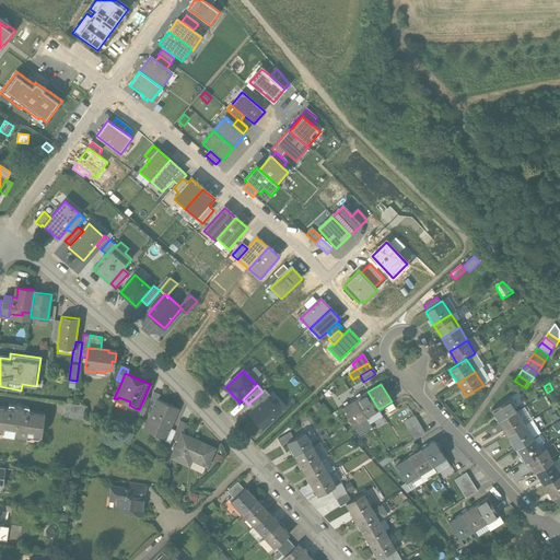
[(263,392),(249,403),(255,409),(260,405),(260,406),(268,399),(269,399),(271,397),(264,389),(263,392)]
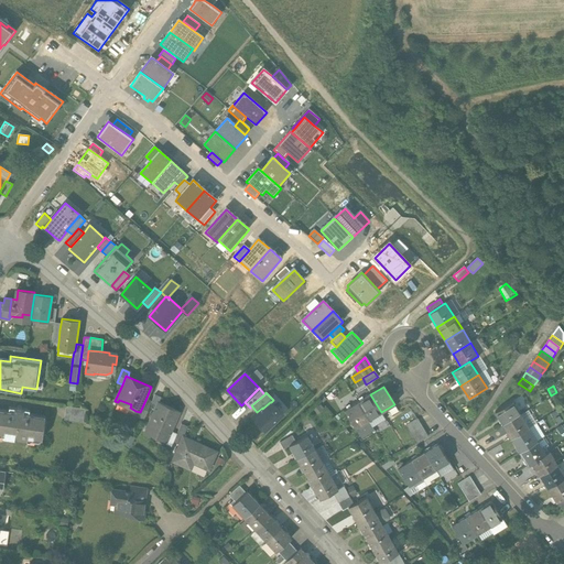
[(161,398),(154,394),(151,402),(149,407),(155,410),(159,402),(161,398)]
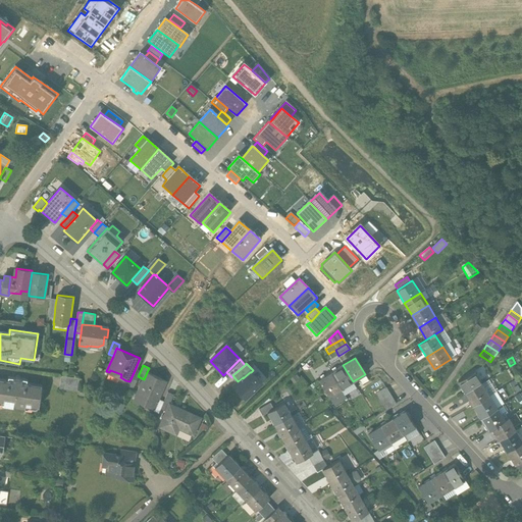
[(343,365),(330,373),(341,389),(353,381),(343,365)]
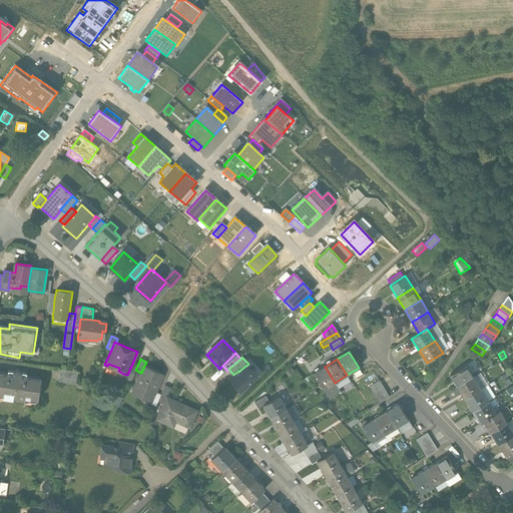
[(132,364),(127,375),(123,374),(122,377),(131,381),(135,370),(137,366),(132,364)]
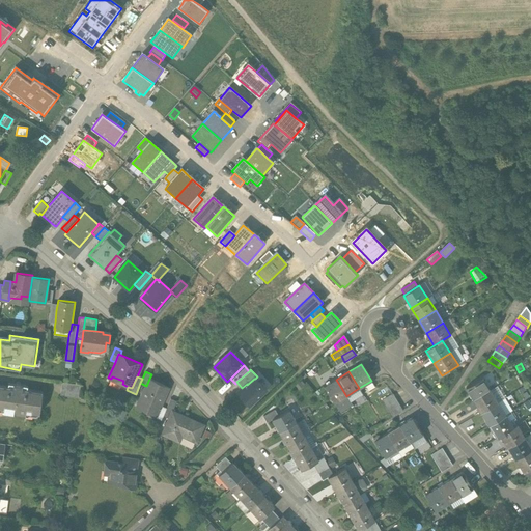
[(169,388),(149,379),(146,386),(137,406),(157,414),(156,417),(162,420),(165,412),(167,408),(161,406),(169,388)]
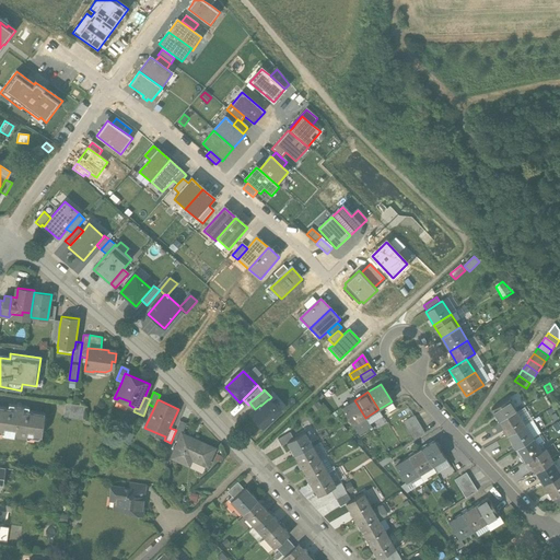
[(268,399),(260,406),(260,405),(255,409),(255,415),(253,417),(264,428),(280,412),(269,399),(268,399)]
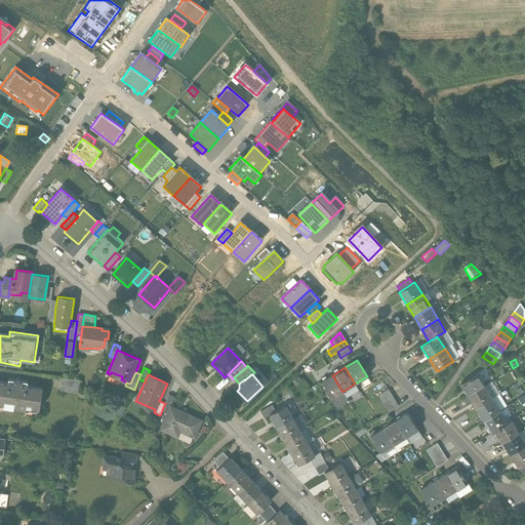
[(342,392),(332,375),(320,382),(336,408),(349,401),(342,392)]
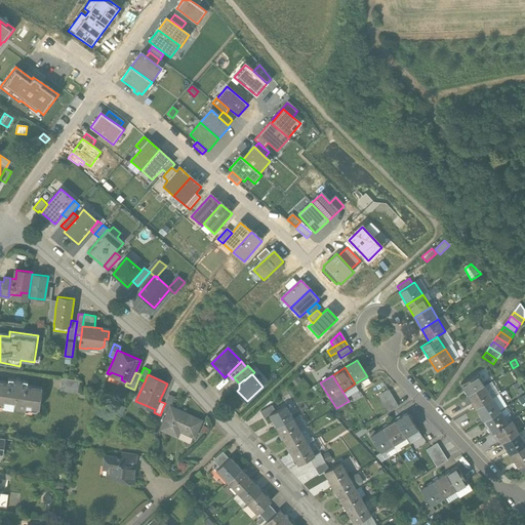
[(478,375),(461,386),(469,397),(485,387),(478,375)]
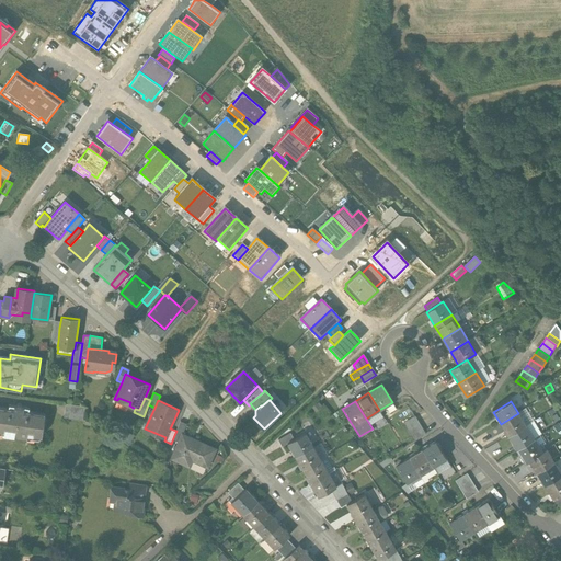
[(68,404),(66,403),(64,418),(83,421),(84,414),(67,412),(68,404)]
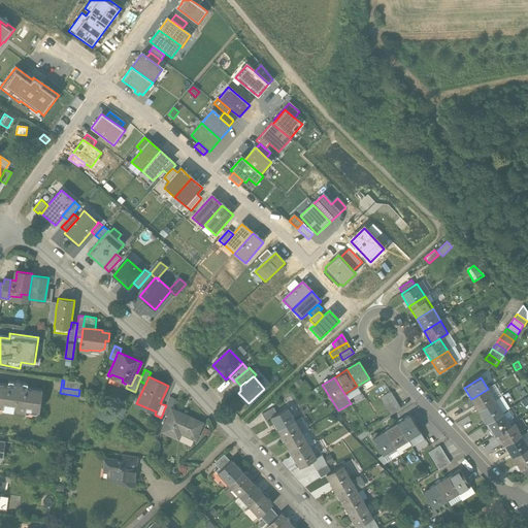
[(293,384),(297,389),(301,386),(301,385),(303,383),(300,380),(298,382),(298,381),(293,384)]
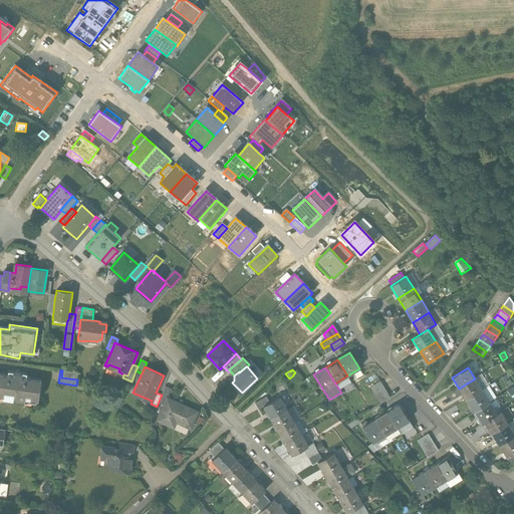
[(27,373),(9,370),(8,374),(0,372),(0,395),(3,396),(3,399),(25,402),(25,399),(38,401),(41,378),(26,376),(27,373)]
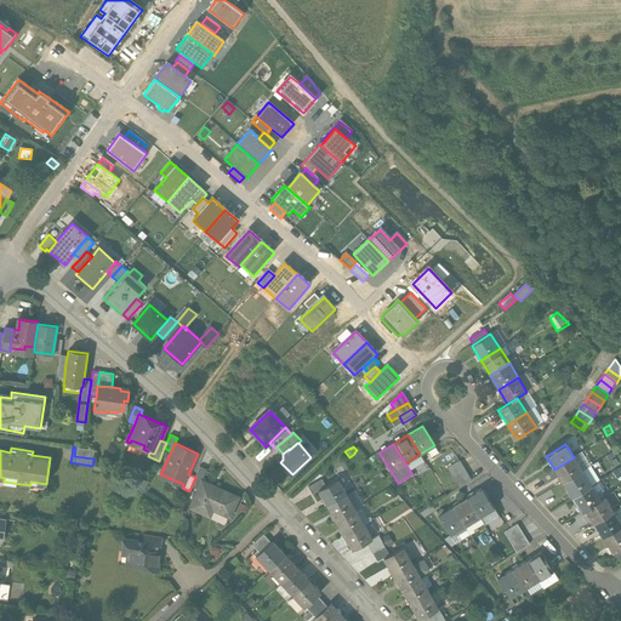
[(95,450),(75,448),(74,456),(93,459),(95,450)]
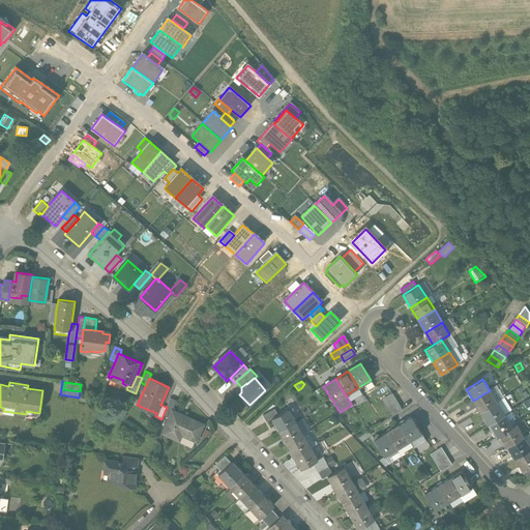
[(490,390),(473,401),(480,413),(497,403),(490,390)]
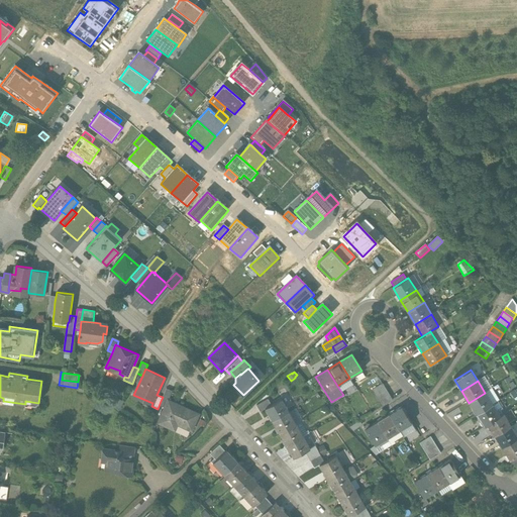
[(383,384),(372,390),(375,396),(386,389),(383,384)]
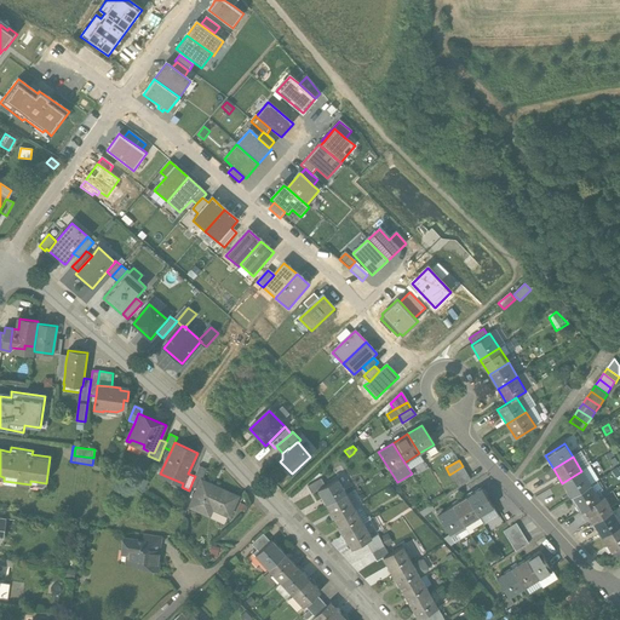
[(195,476),(193,481),(199,484),(201,481),(202,478),(206,469),(199,466),(195,476)]
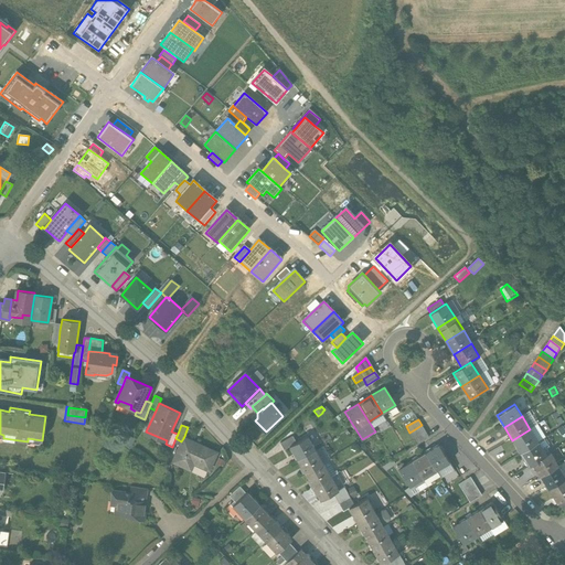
[(422,425),(409,433),(413,439),(425,432),(422,425)]
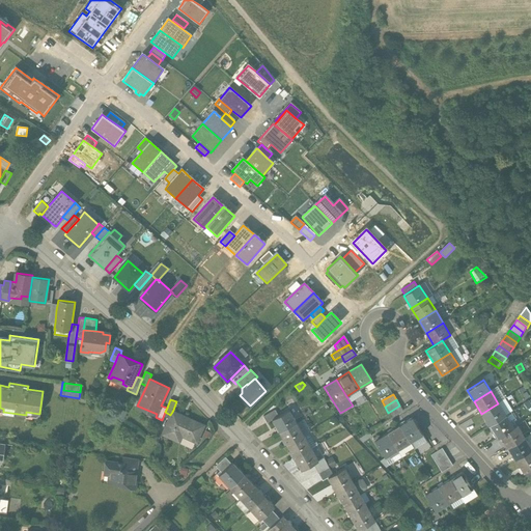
[(498,403),(481,414),(490,425),(506,415),(498,403)]
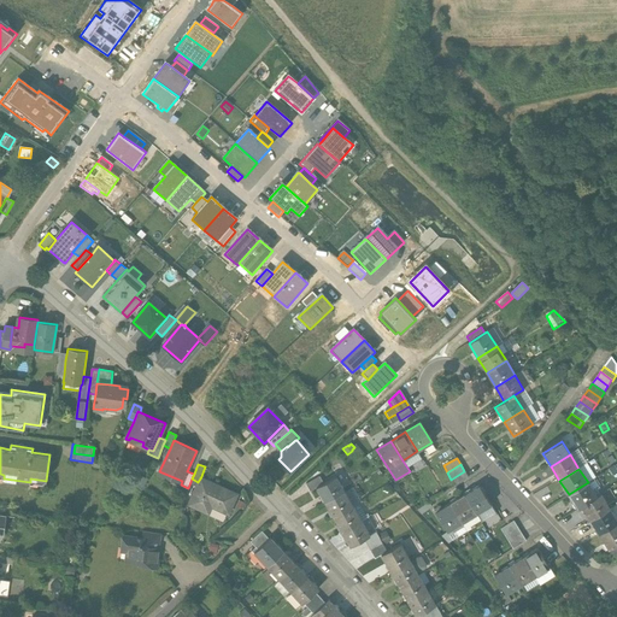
[(464,471),(451,480),(456,486),(469,477),(464,471)]
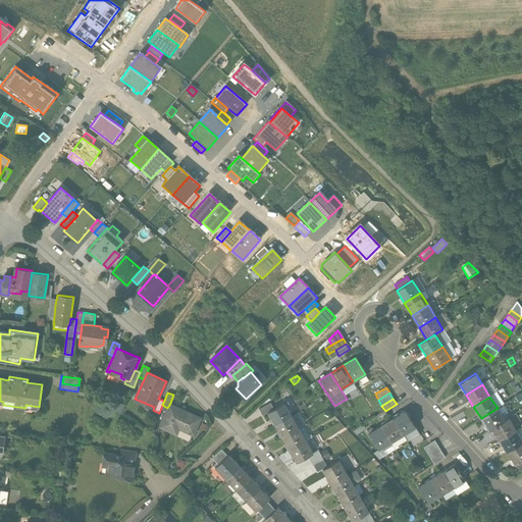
[(291,416),(283,403),(273,409),(267,413),(274,425),(291,416)]
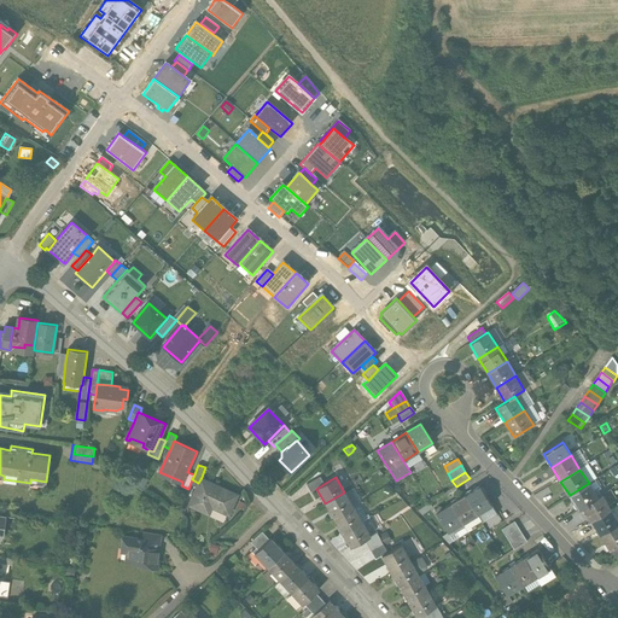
[(320,478),(307,485),(310,493),(316,489),(324,484),(320,478)]
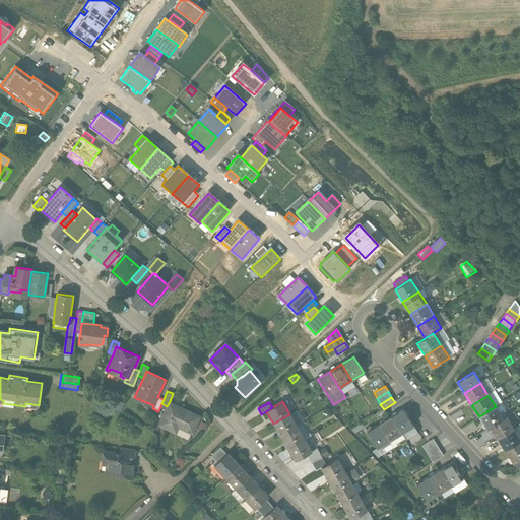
[(169,403),(167,406),(158,426),(175,433),(178,427),(192,434),(200,416),(169,403)]
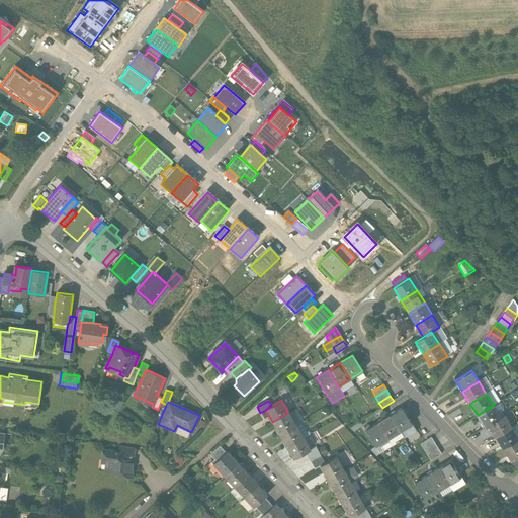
[(494,405),(478,415),(485,427),(488,425),(501,417),(494,405)]
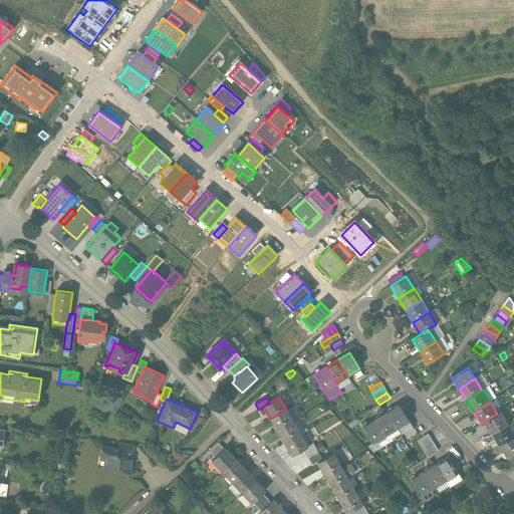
[(399,405),(388,412),(398,428),(409,421),(399,405)]
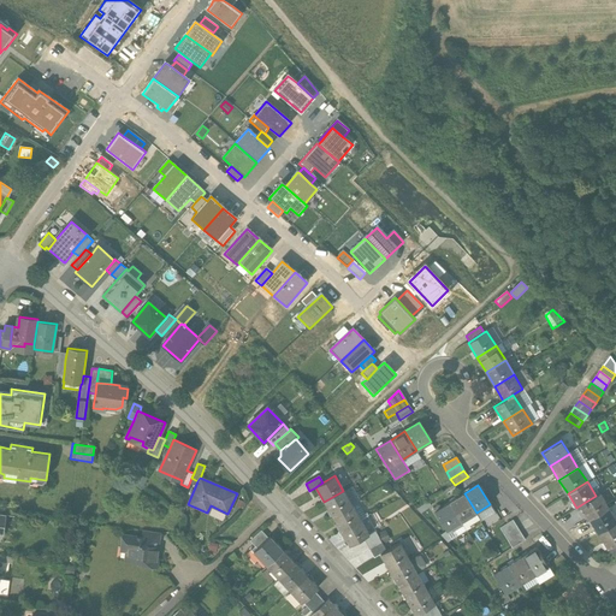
[(343,491),(324,502),(332,516),(351,505),(343,491)]
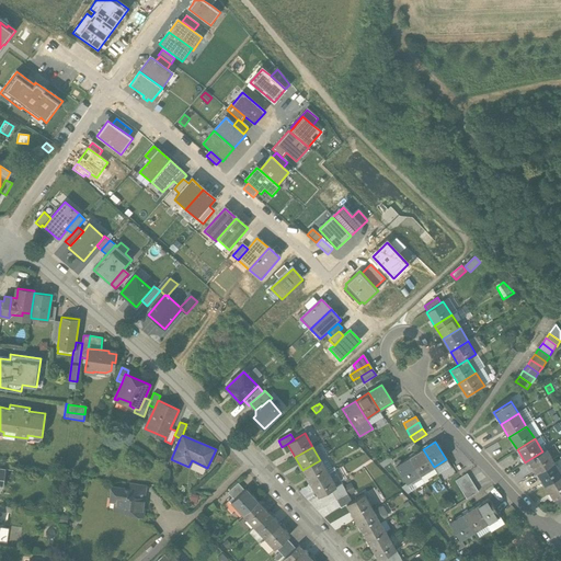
[(434,467),(423,449),(410,457),(420,476),(434,467)]
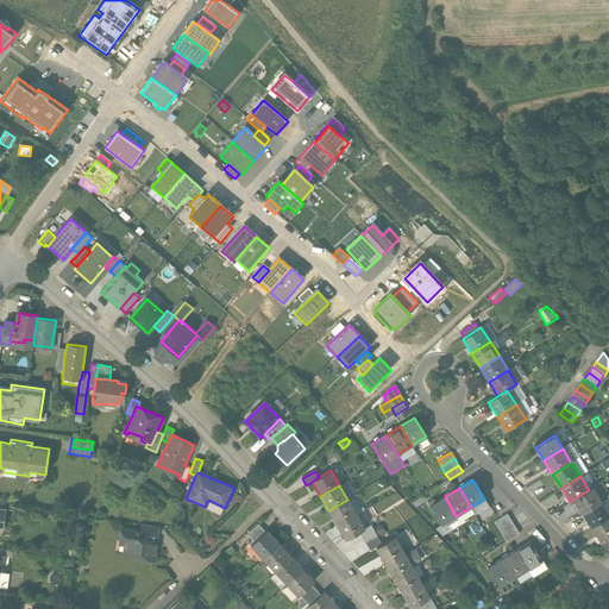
[(589,490),(573,500),(583,514),(602,502),(592,488),(589,490)]
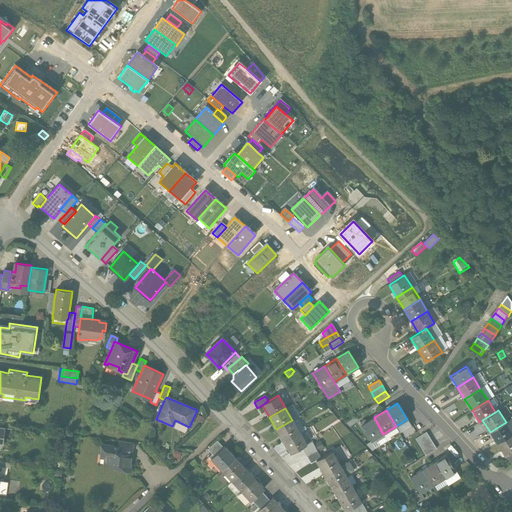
[(383,434),(374,417),(361,425),(371,441),(383,434)]
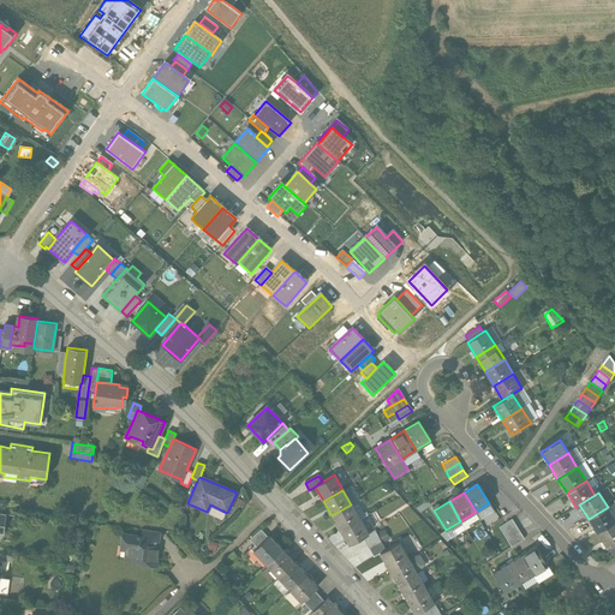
[(351,505),(332,515),(340,530),(359,519),(351,505)]
